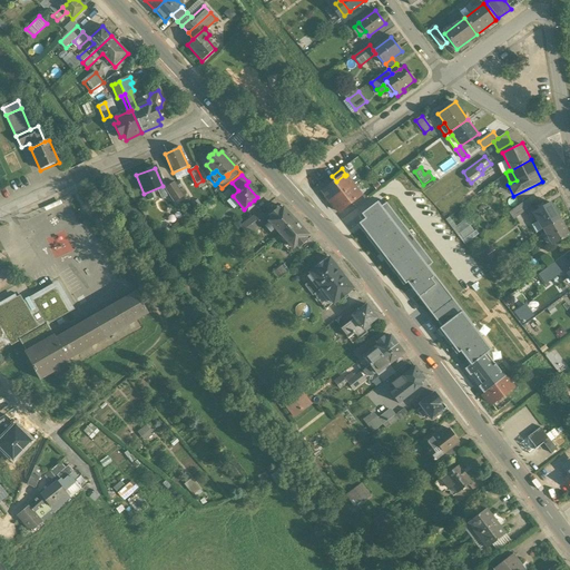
[(336,182),(323,192),(331,203),(353,186),(345,176),(344,175),(336,182)]
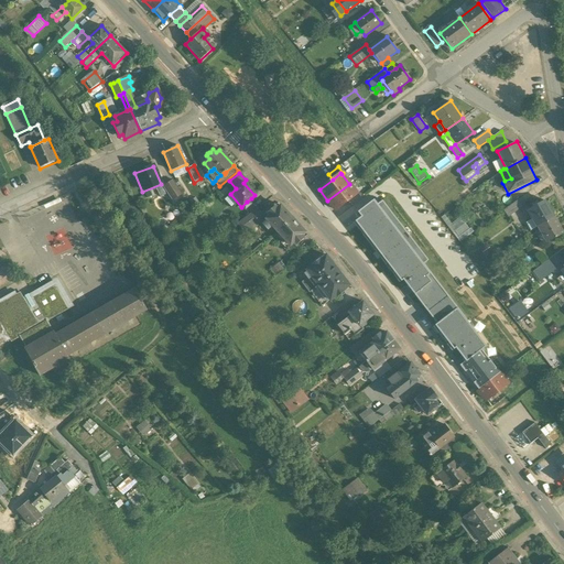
[(173,181),(163,187),(172,201),(182,194),(173,181)]
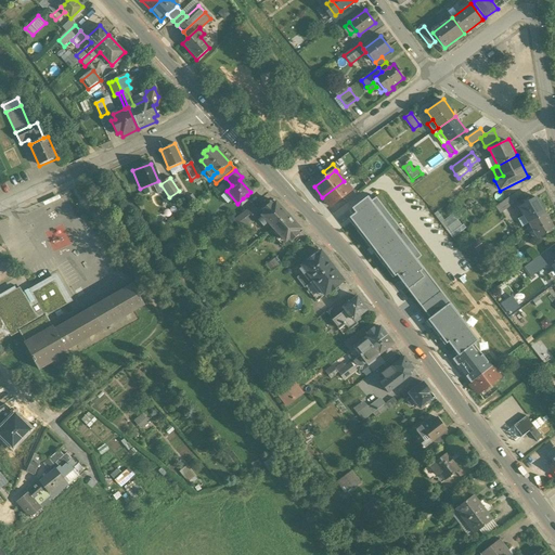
[(351,191),(344,181),(322,197),(331,207),(343,198),(351,191)]
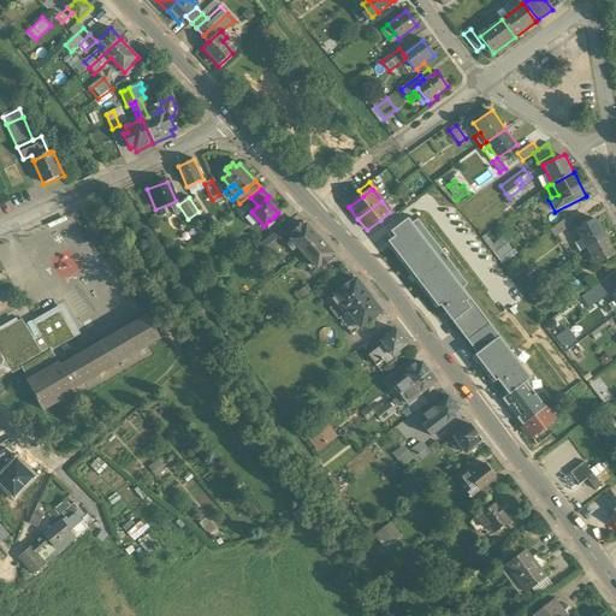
[(390,212),(380,220),(385,225),(396,217),(391,211),(390,212)]
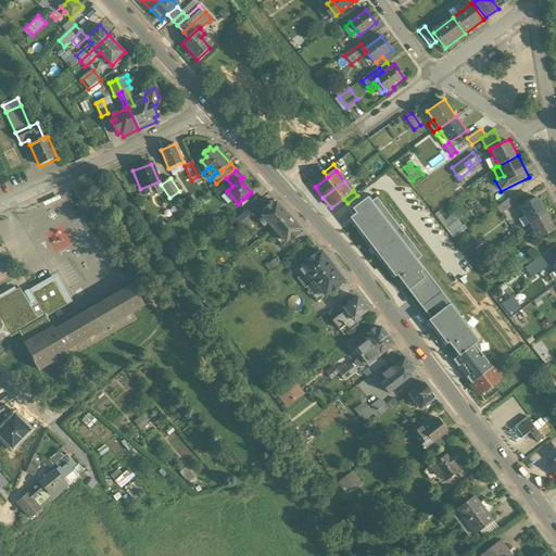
[(514,196),(496,207),(501,214),(517,202),(514,196)]
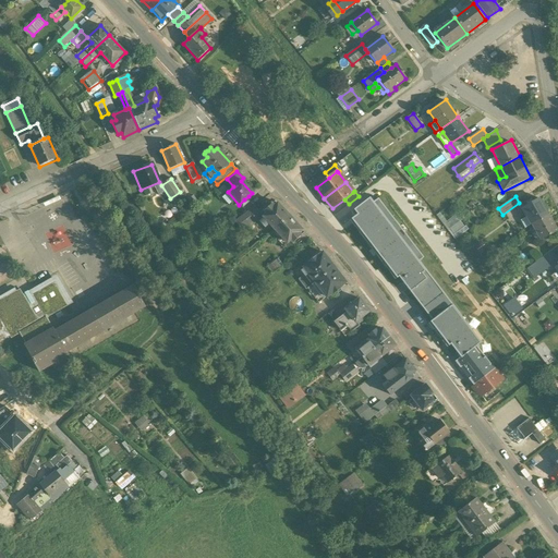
[(540,197),(521,208),(531,225),(532,225),(549,215),(540,197)]
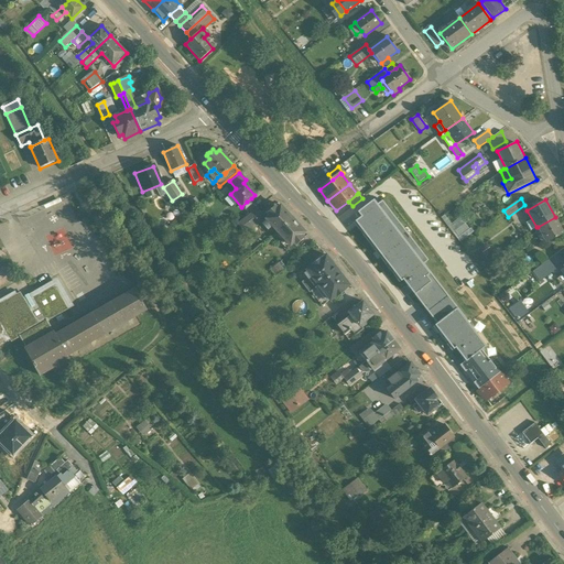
[(425,263),(408,240),(410,238),(400,225),(398,227),(379,203),(377,205),(373,201),(370,203),(420,268),(423,264),(425,263)]
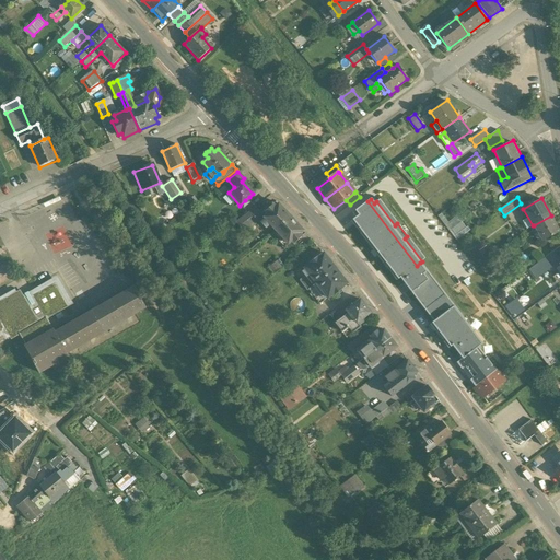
[(397,223),(380,200),(376,201),(395,225),(397,223)]
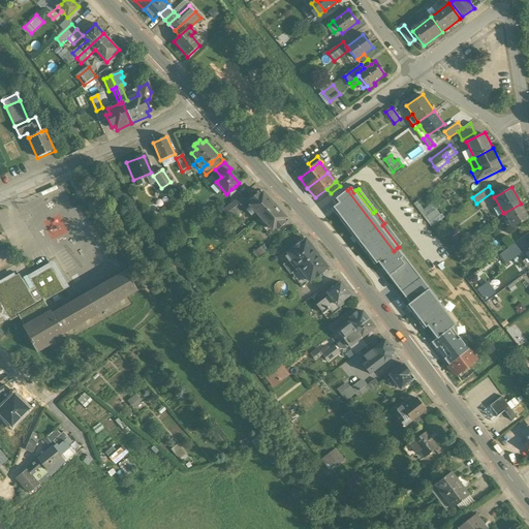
[(347,190),(333,201),(336,206),(332,210),(337,216),(339,214),(342,218),(340,220),(362,249),(365,247),(372,257),(370,259),(375,266),(378,262),(390,277),(392,275),(405,266),(394,251),(347,190)]
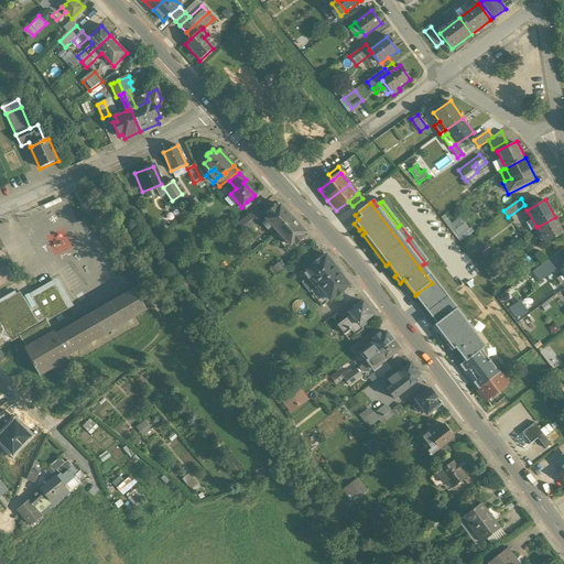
[(293,219),(281,206),(278,209),(274,206),(267,214),(269,216),(267,219),(268,220),(263,225),(268,229),(272,226),(279,232),(293,219)]
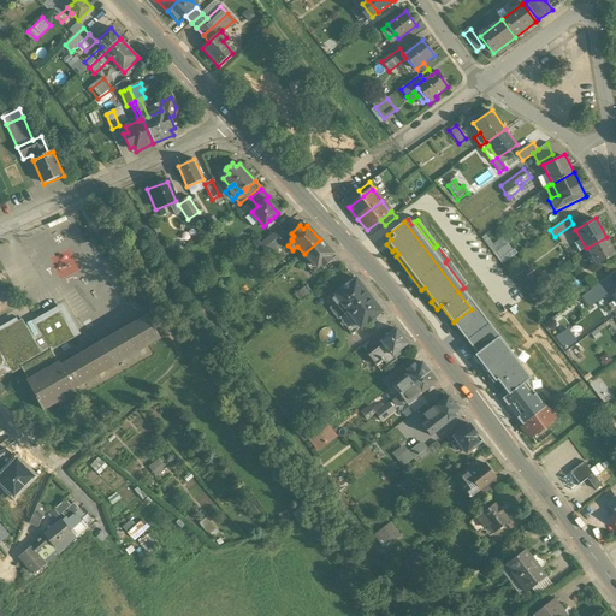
[(282,227),(260,244),(270,258),(278,250),(276,248),(289,238),(282,227)]
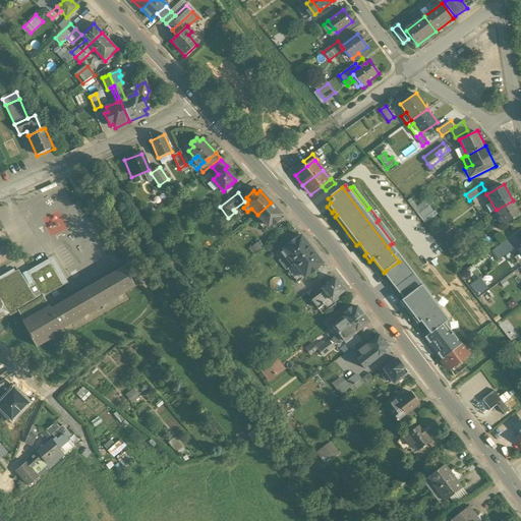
[(520,213),(513,200),(497,210),(505,224),(520,215),(520,213)]
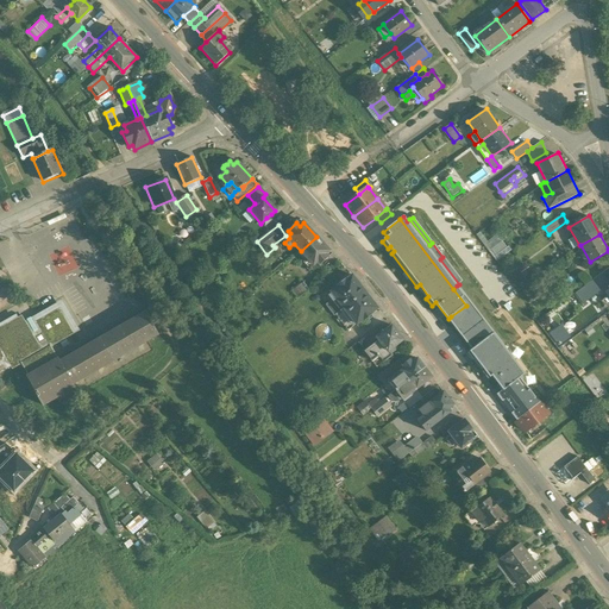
[(316,237),(301,251),(308,258),(314,265),(315,265),(319,262),(321,265),(328,257),(326,255),(330,251),(316,237)]
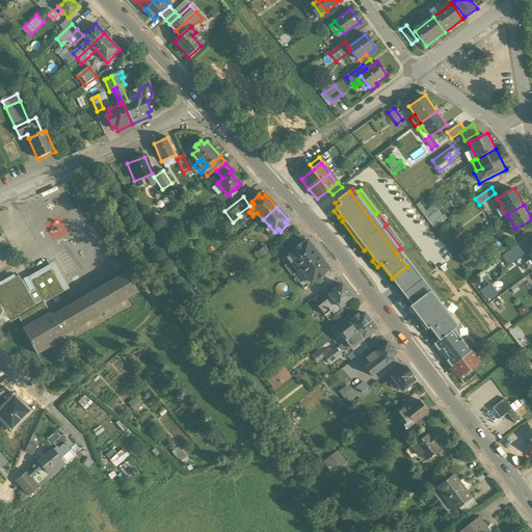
[(384,227),(401,248),(404,246),(387,224),(384,227)]
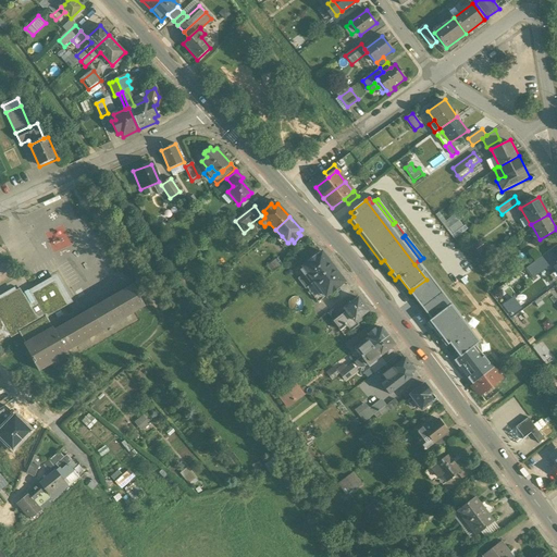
[(287,243),(282,236),(279,239),(284,246),(288,243),(287,243)]
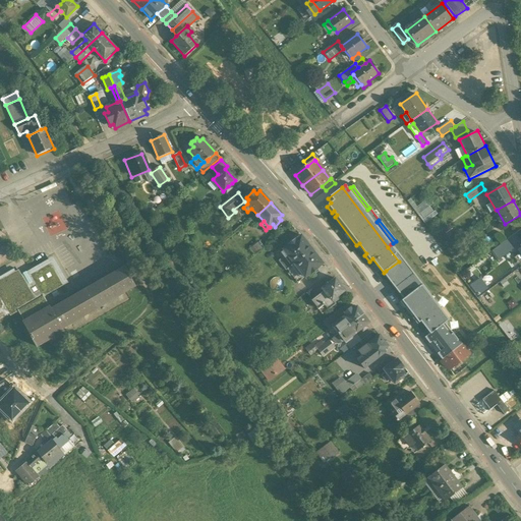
[(295,240),(289,244),(289,245),(284,250),(287,255),(293,264),(304,277),(304,278),(311,273),(311,274),(319,269),(317,268),(323,265),(316,257),(317,256),(307,242),(306,243),(301,236),(295,240)]
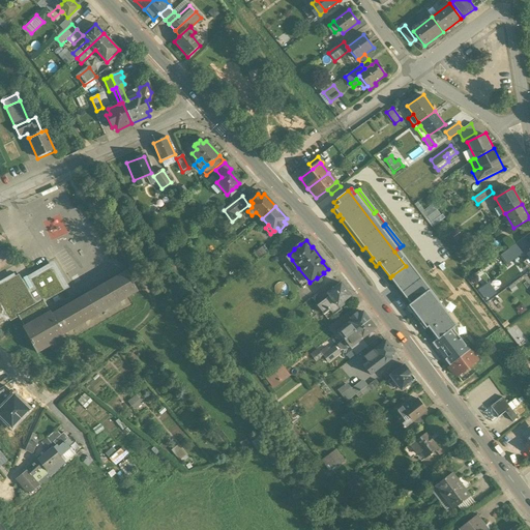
[(514,244),(500,255),(507,265),(522,254),(514,244)]
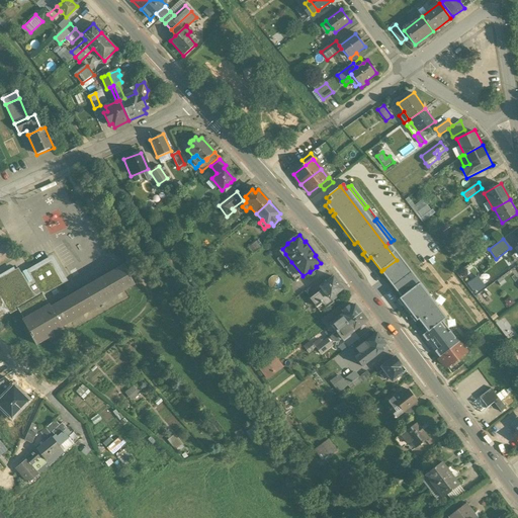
[(259,240),(250,248),(255,254),(264,246),(259,240)]
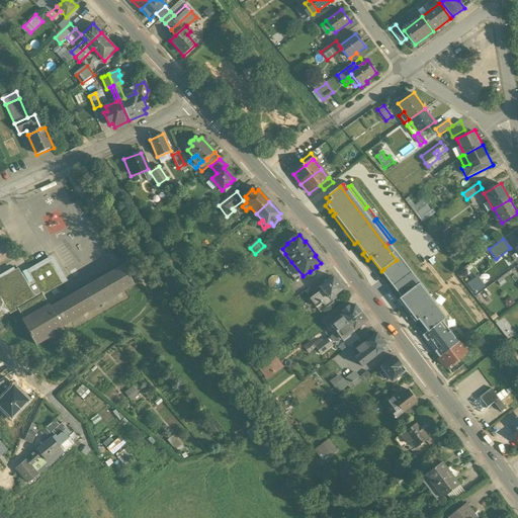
[(389,243),(385,246),(397,260),(400,264),(403,262),(389,243)]
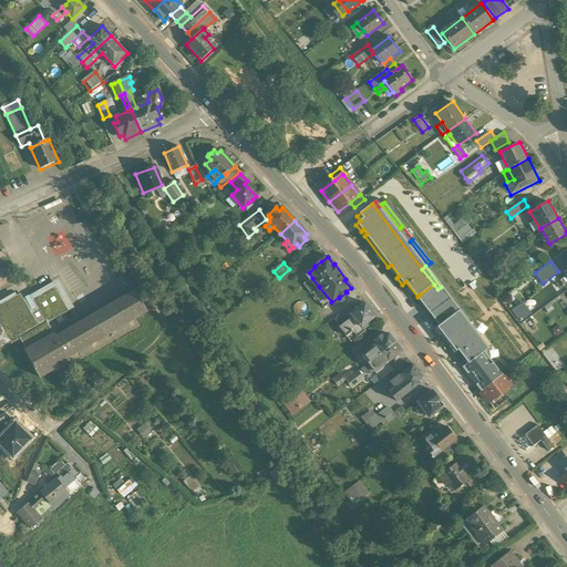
[(319,287),(312,278),(309,280),(316,289),(319,287)]
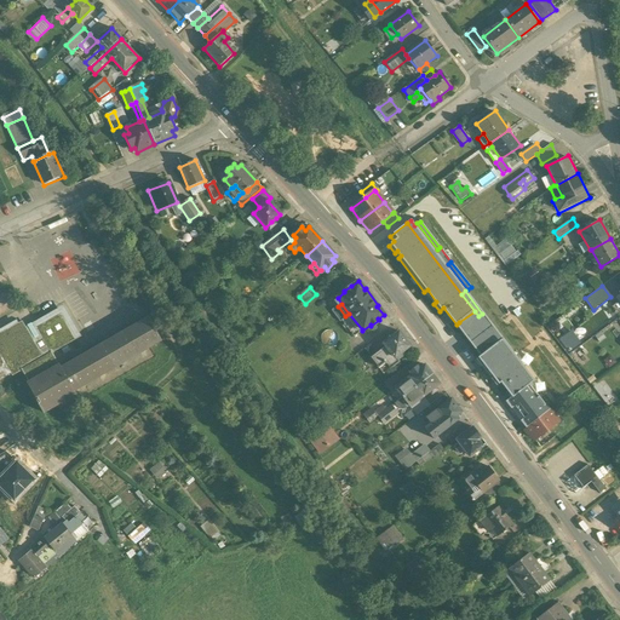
[(345,316),(338,306),(331,311),(338,321),(339,321),(345,316)]
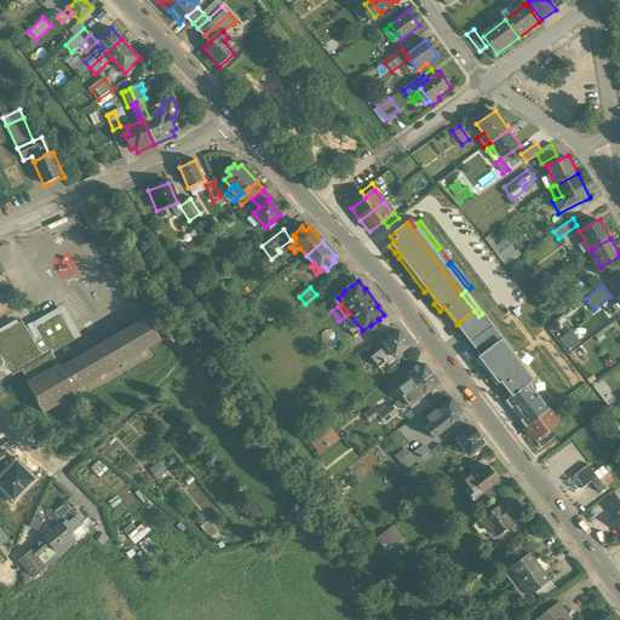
[(475,311),(459,322),(463,328),(460,331),(481,356),(499,343),(499,344),(504,340),(482,314),(478,316),(475,311)]
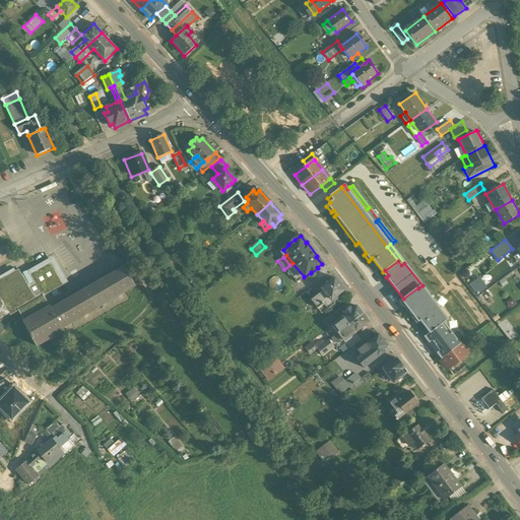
[(289,265),(284,269),(296,282),(304,276),(293,263),(289,265)]
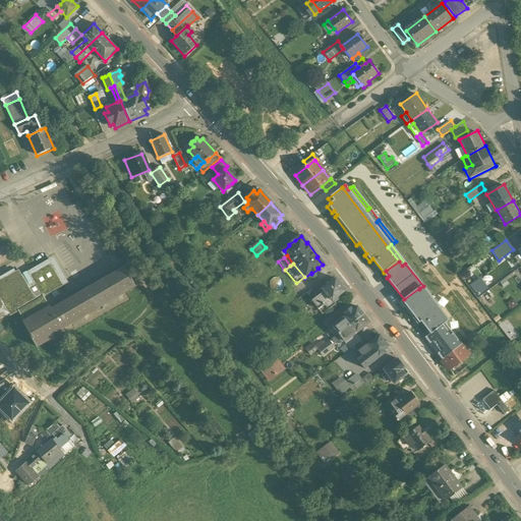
[(27,285),(18,271),(0,281),(0,298),(10,316),(18,312),(23,322),(22,322),(31,336),(31,337),(33,340),(37,348),(51,340),(52,341),(53,341),(52,340),(64,334),(65,334),(62,329),(78,320),(78,321),(79,320),(79,319),(96,309),(96,310),(97,309),(112,300),(113,300),(114,300),(113,299),(129,290),(130,291),(136,287),(130,278),(131,277),(125,267),(113,274),(103,281),(102,280),(101,280),(102,281),(85,290),(84,290),(84,291),(68,300),(68,299),(67,300),(51,310),(50,306),(49,306),(44,297),(63,286),(51,266),(31,277),(34,282),(27,285)]
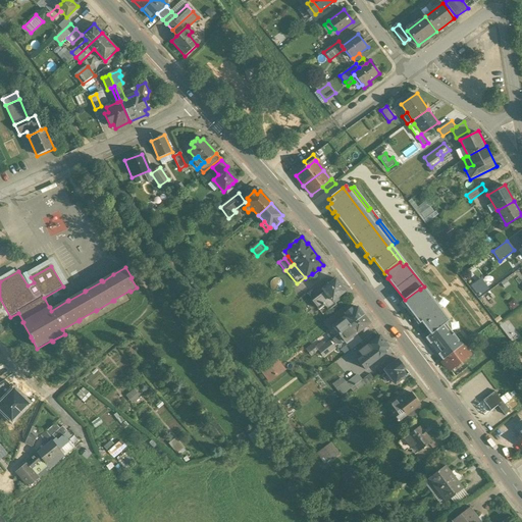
[(324,292),(311,302),(318,311),(324,306),(328,312),(335,306),(334,305),(340,300),(337,298),(346,292),(335,279),(322,290),(324,292)]
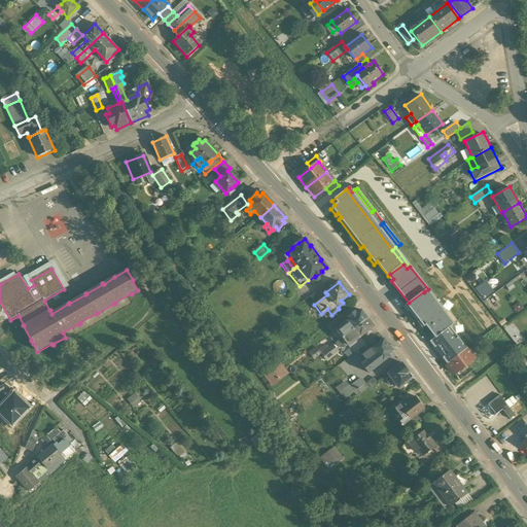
[(473,290),(483,303),(495,293),(486,282),(473,290)]
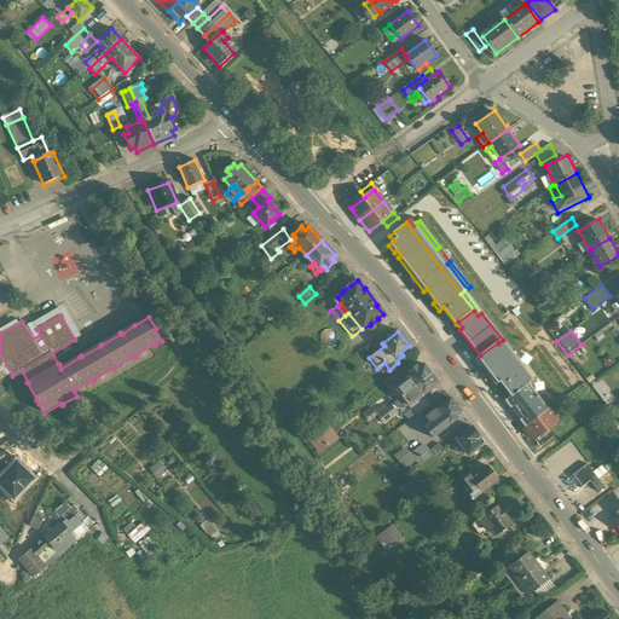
[(533,381),(503,340),(498,343),(519,369),(513,372),(534,400),(538,397),(528,385),(533,381)]
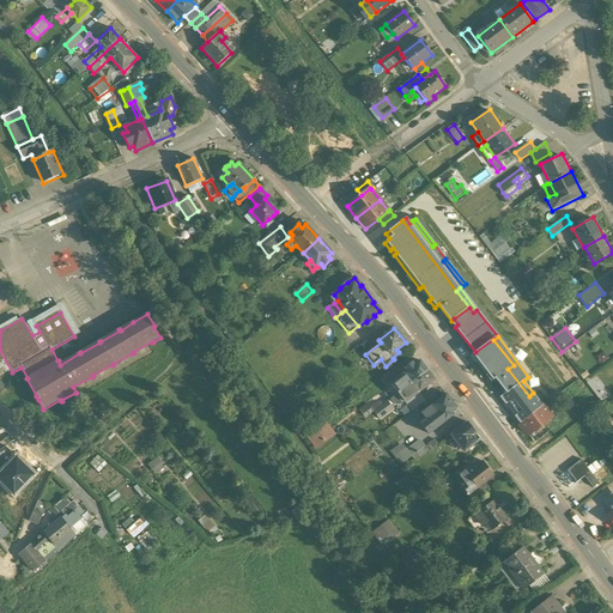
[(475,352),(473,354),(493,381),(496,378),(505,393),(519,383),(508,369),(514,365),(493,340),(493,339),(475,352)]
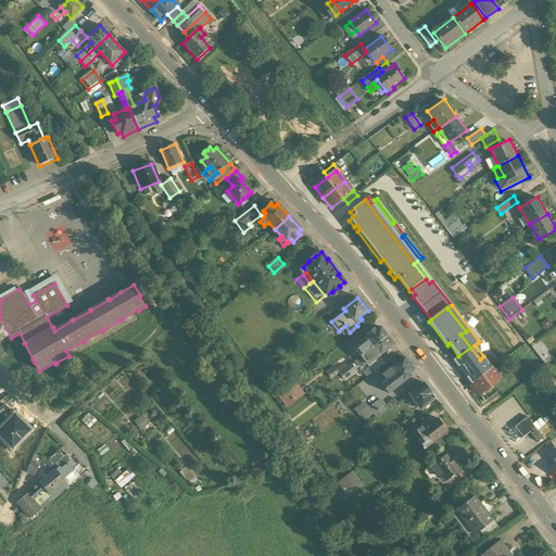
[(429,321),(427,323),(445,346),(447,345),(429,321)]
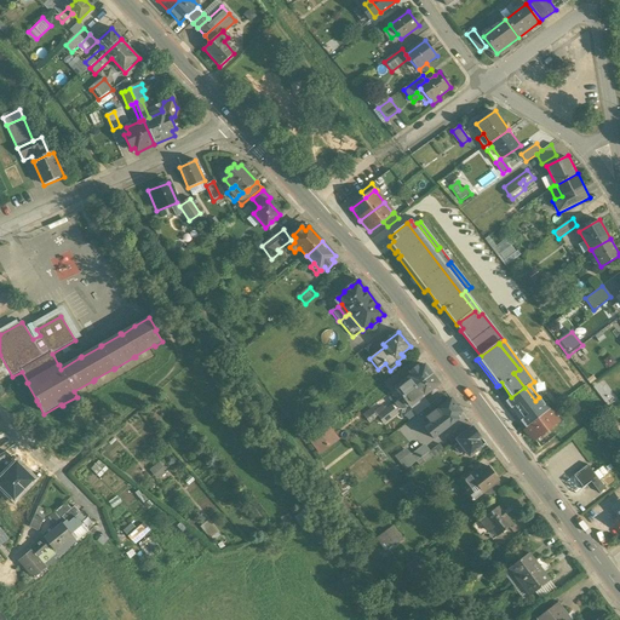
[(425,366),(419,369),(418,367),(409,373),(412,375),(402,383),(395,389),(396,389),(403,399),(432,375),(425,366)]
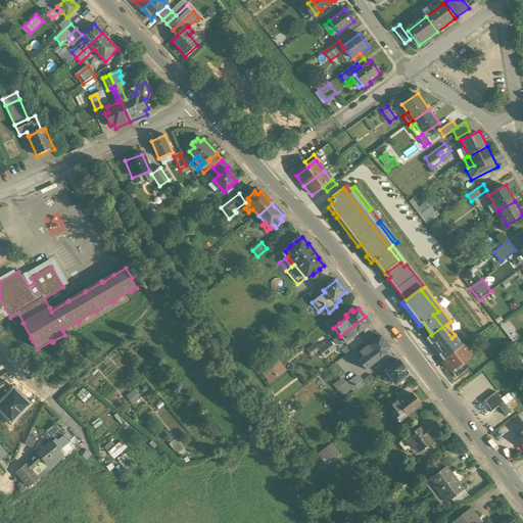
[(334,316),(324,324),(330,331),(334,328),(333,328),(339,323),(334,316)]
